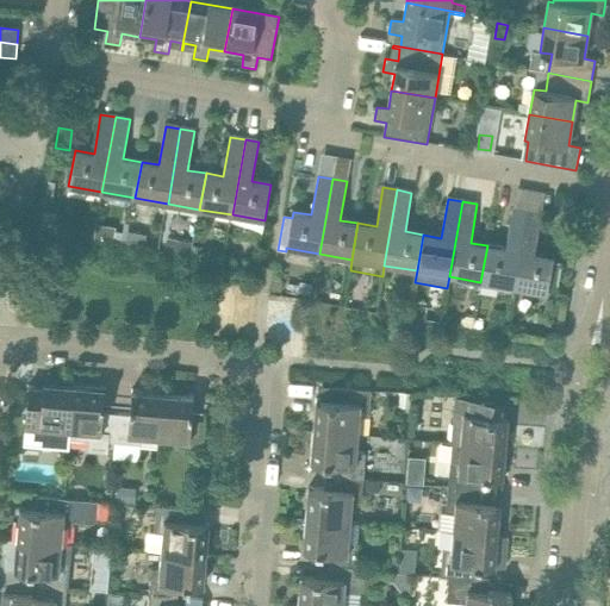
[(514,288),(527,212),(512,210),(505,249),(487,245),(480,282),(514,288)]
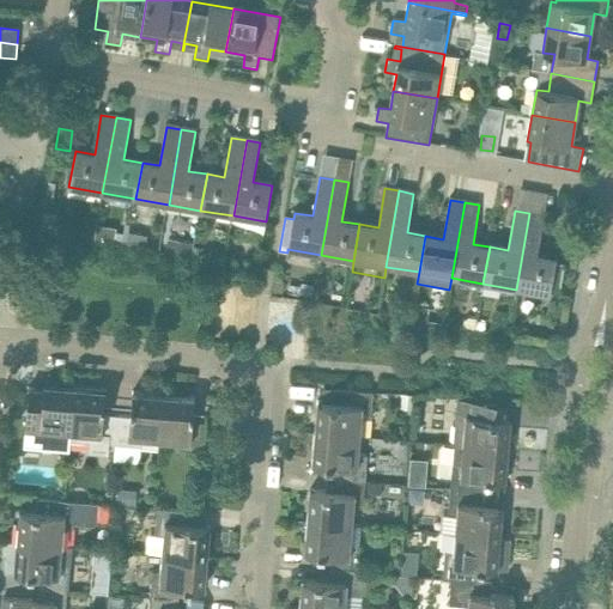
[(564,265),(556,263),(556,259),(538,255),(544,217),(529,213),(516,290),(550,296),(550,293),(559,294),(564,265)]
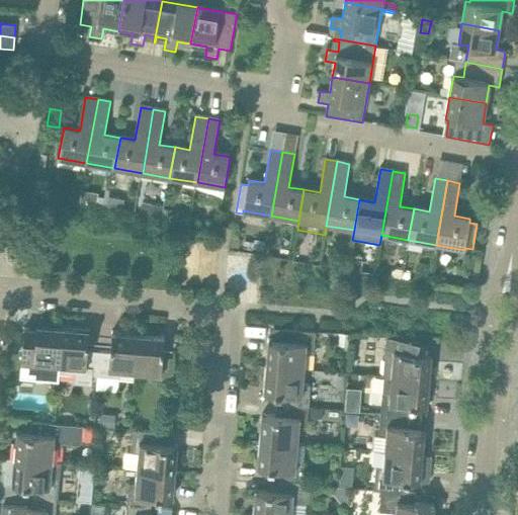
[(66,193),(64,201),(77,204),(79,195),(66,193)]
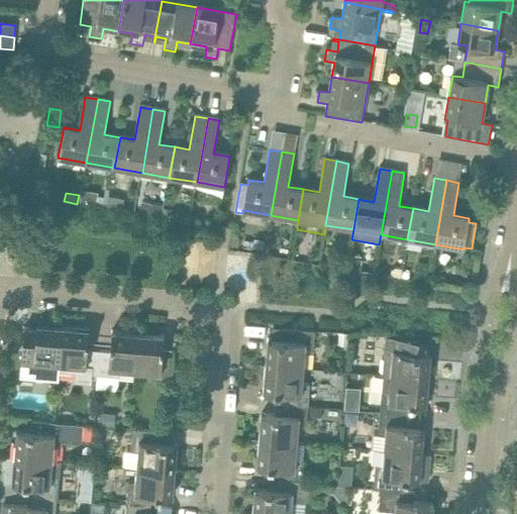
[(136,203),(124,200),(122,212),(134,214),(136,203)]
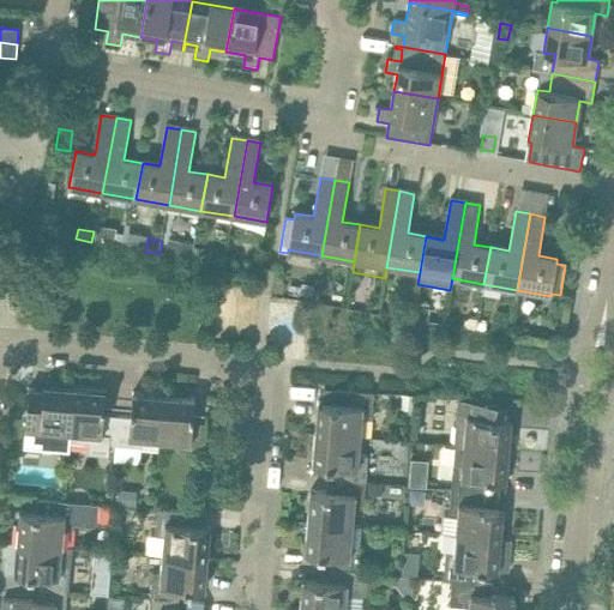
[(169,240),(167,255),(192,260),(194,245),(169,240)]
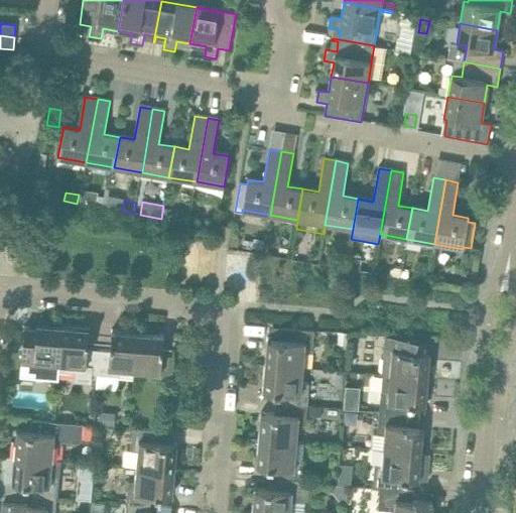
[(232,236),(230,247),(239,249),(241,237),(232,236)]
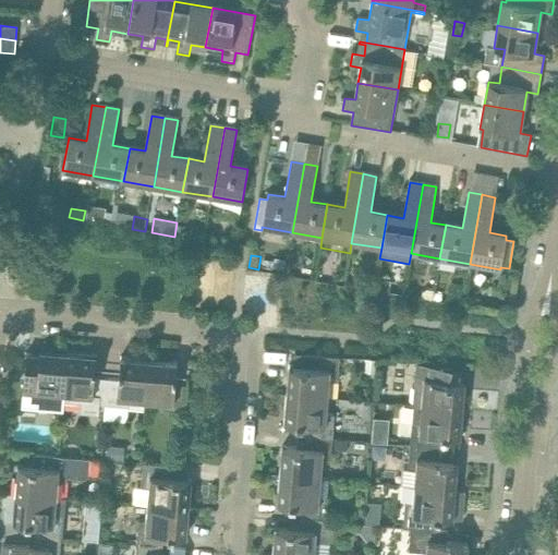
[(65,403),(69,354),(40,352),(38,374),(27,374),(27,365),(25,365),(23,391),(24,393),(23,409),(64,411),(65,403)]
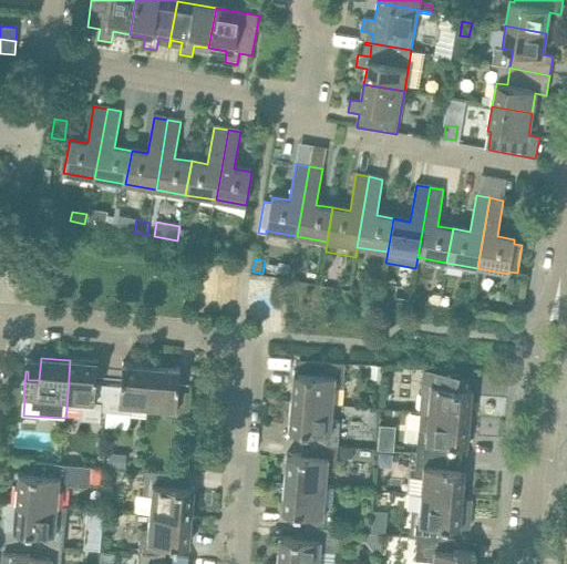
[(99,362),(70,360),(66,410),(82,411),(81,421),(101,422),(101,412),(107,413),(110,387),(96,386),(99,362)]
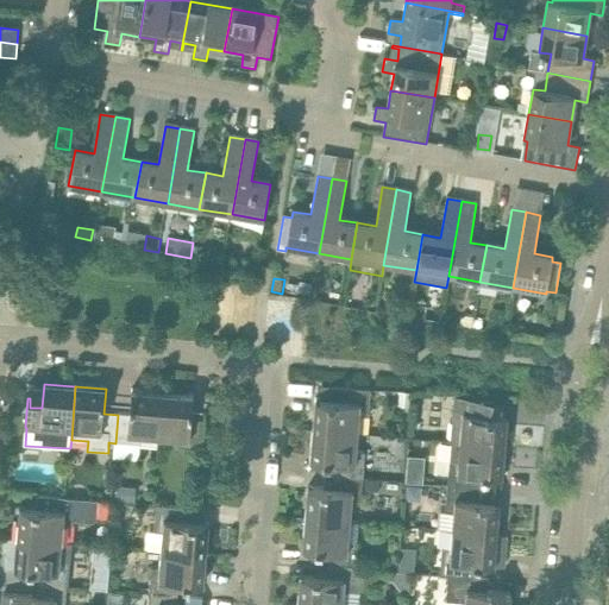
[(368,418),(370,392),(333,389),(333,390),(341,391),(340,403),(315,401),(313,433),(358,436),(360,418),(368,418)]
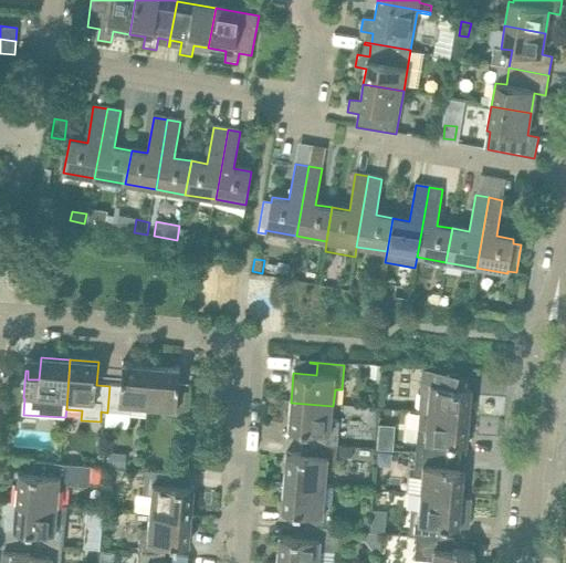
[(148,408),(152,366),(123,364),(121,387),(109,386),(107,413),(106,427),(118,428),(119,414),(130,415),(132,407),(148,408)]
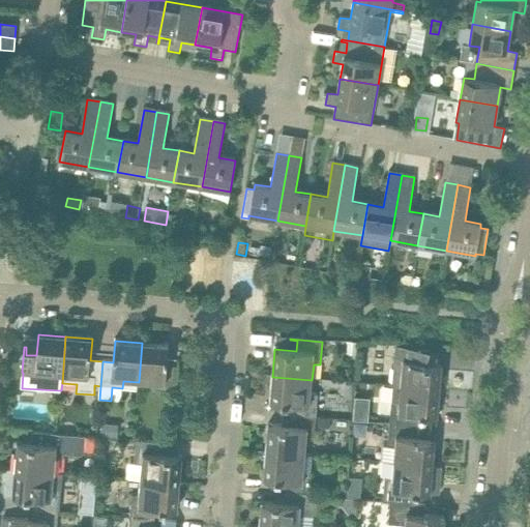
[(169,346),(142,343),(139,382),(154,383),(153,391),(176,393),(179,360),(178,360),(177,368),(167,367),(169,346)]
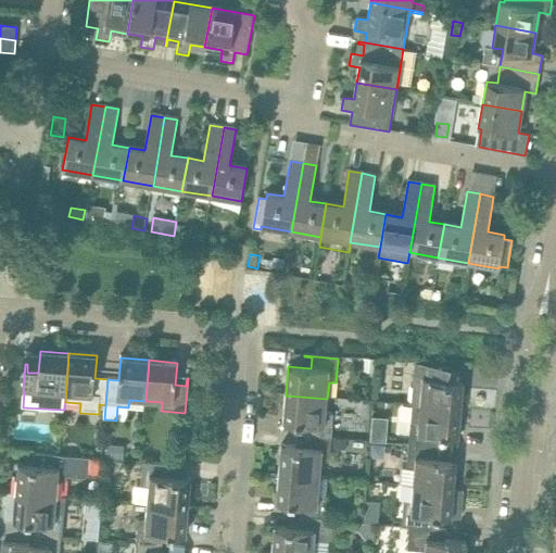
[(365,361),(364,374),(375,375),(377,362),(365,361)]
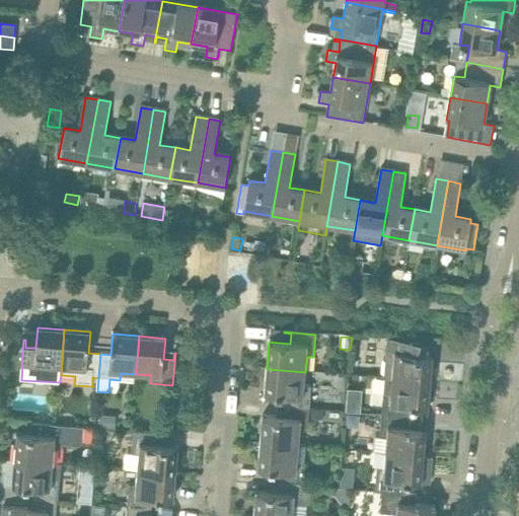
[(430,382),(433,346),(434,345),(388,341),(386,363),(392,364),(390,379),(430,382)]
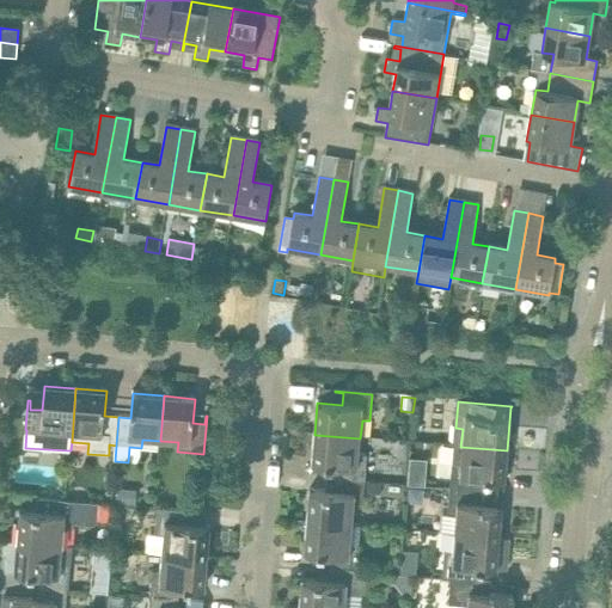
[(12,405),(10,418),(22,419),(23,405),(12,405)]
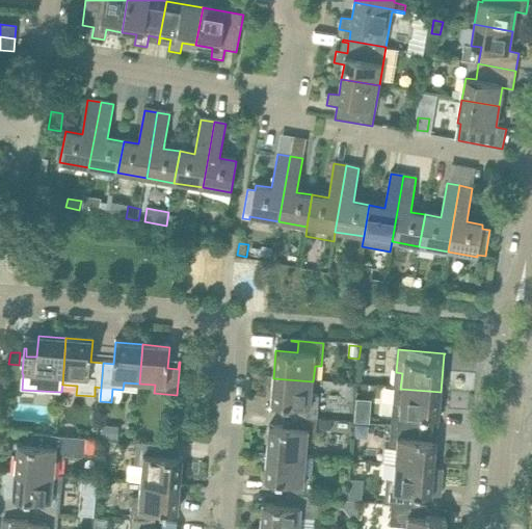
[(312,397),(313,381),(273,378),(270,404),(292,406),(291,419),(316,421),(318,398),(312,397)]
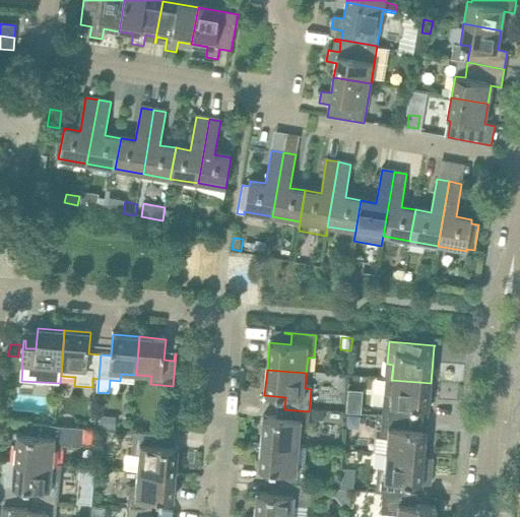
[(429,409),(431,383),(391,380),(390,395),(383,395),(381,417),(406,419),(407,407),(429,409)]
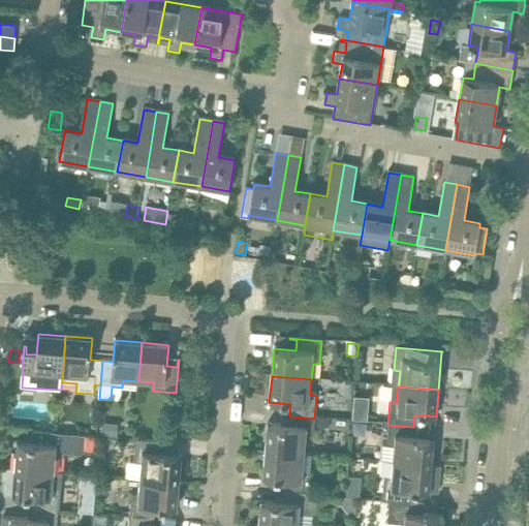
[(313,440),(314,419),(289,416),(288,427),(268,425),(265,452),(305,456),(306,440),(313,440)]
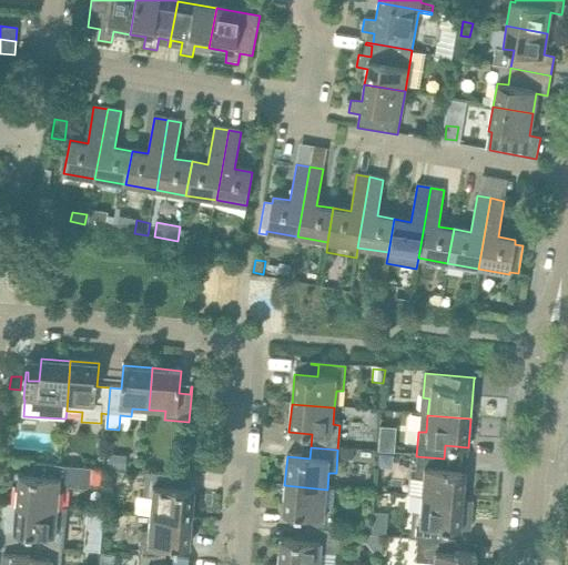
[(379,453),(378,467),(387,468),(394,463),(395,454),(379,453)]
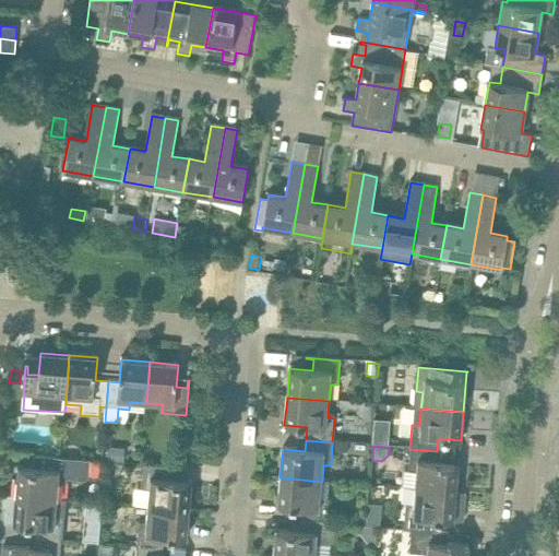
[(436,462),(437,451),(409,449),(407,472),(415,473),(414,489),(456,494),(459,464),(436,462)]
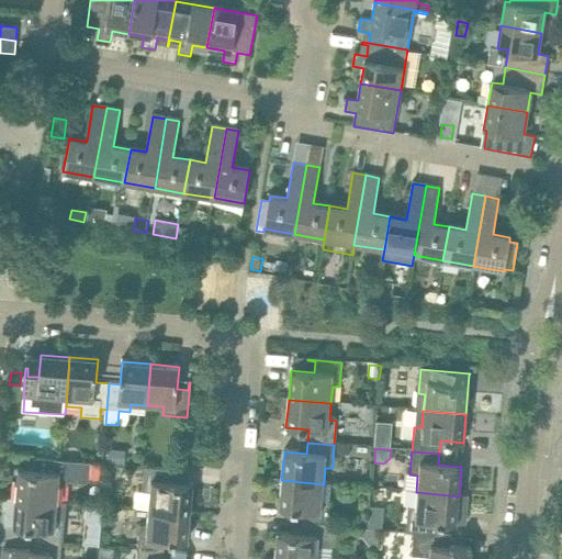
[(75,462),(68,462),(66,462),(34,459),(33,471),(18,470),(15,499),(58,503),(59,487),(67,487),(67,483),(86,484),(89,482),(90,464),(75,462)]
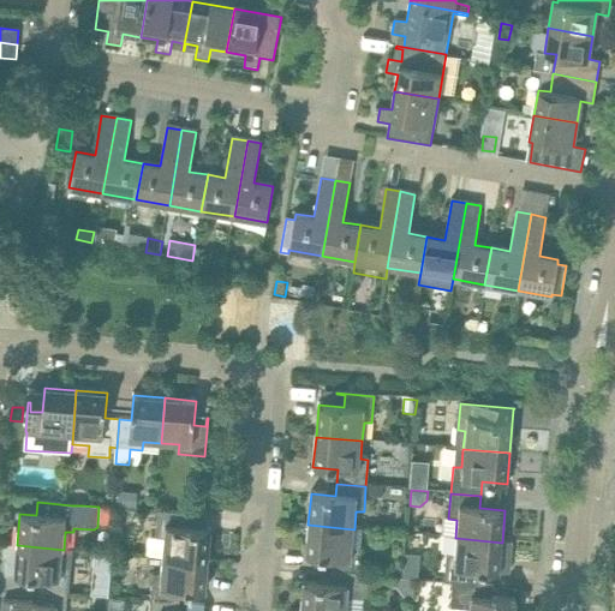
[(196,517),(196,515),(159,513),(156,540),(163,541),(162,558),(208,562),(212,531),(186,528),(187,516),(196,517)]
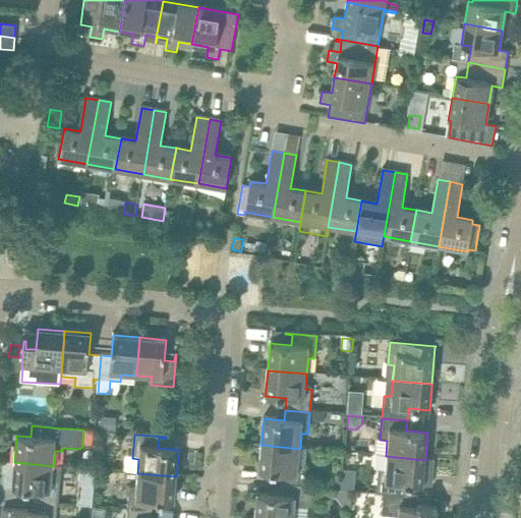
[(298,464),(300,449),(261,445),(258,471),(280,473),(279,485),(303,487),(304,486),(305,464),(298,464)]
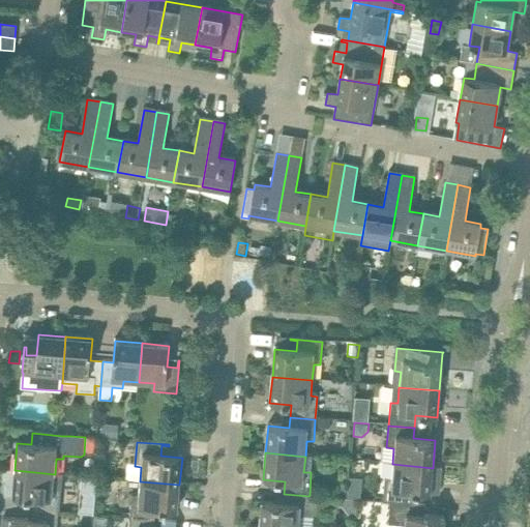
[(433,468),(392,464),(391,479),(384,478),(382,502),(390,503),(408,504),(408,503),(409,493),(439,495),(441,470),(433,469),(433,468)]
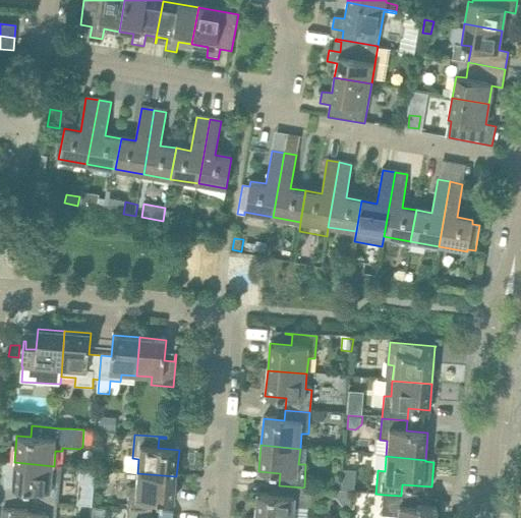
[(52,480),(54,466),(14,462),(12,488),(34,491),(33,502),(58,504),(60,481),(52,480)]
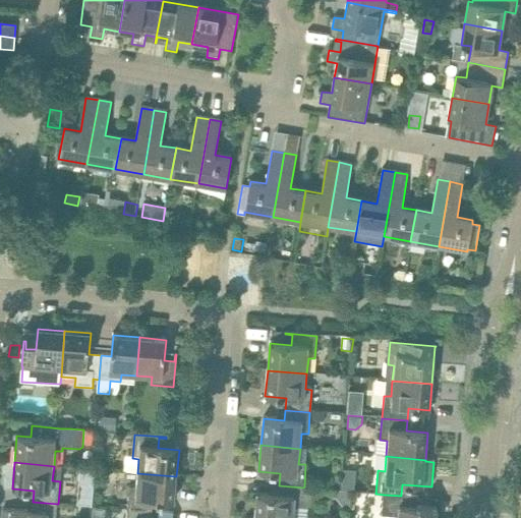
[(174,503),(176,476),(137,473),(136,488),(129,488),(127,510),(152,512),(153,501),(174,503)]
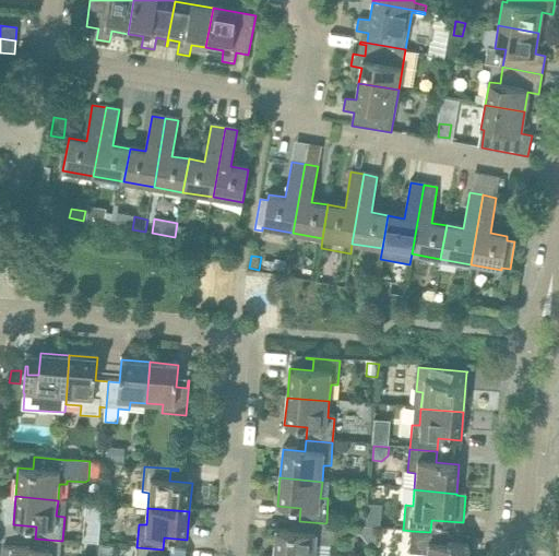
[(336,523),(326,522),(325,523),(299,521),(298,532),(275,530),(273,555),(314,555),(316,546),(334,547),(336,523)]
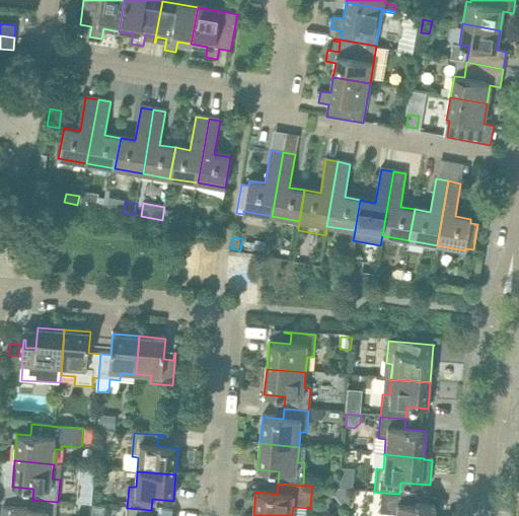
[(416,494),(399,493),(399,494),(382,493),(380,514),(396,515),(435,515),(436,508),(415,506),(416,494)]
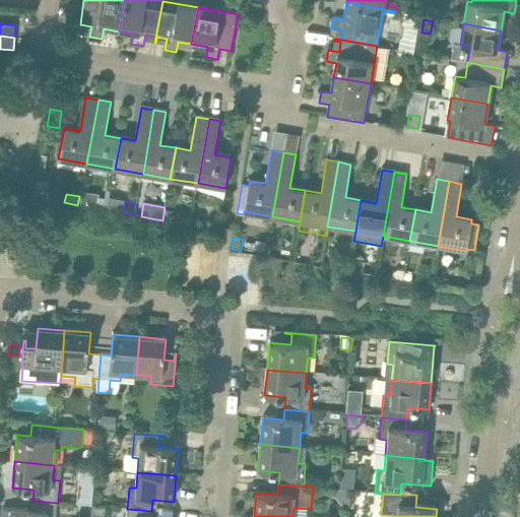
[(56,516),(58,503),(33,501),(31,512),(3,510),(2,516),(56,516)]
